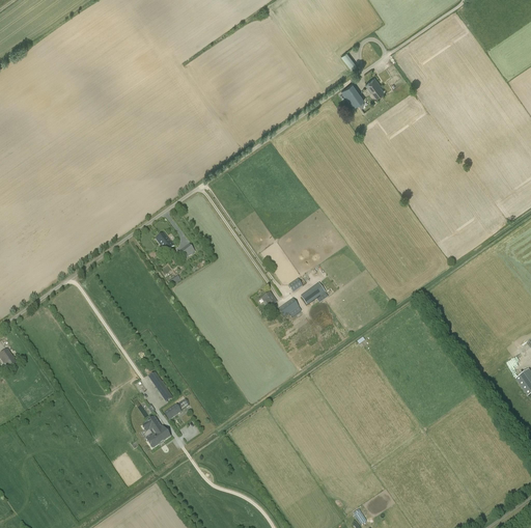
[(346,50),(341,54),(352,67),(357,63),(346,50)]
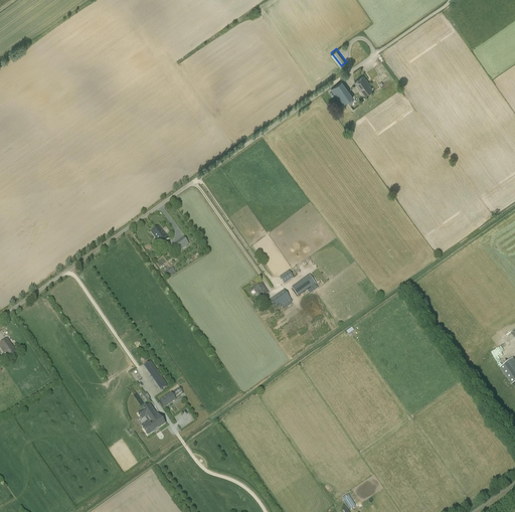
[(360,87),(364,93),(372,87),(368,81),(369,80),(363,73),(354,80),(359,88),(360,87)]
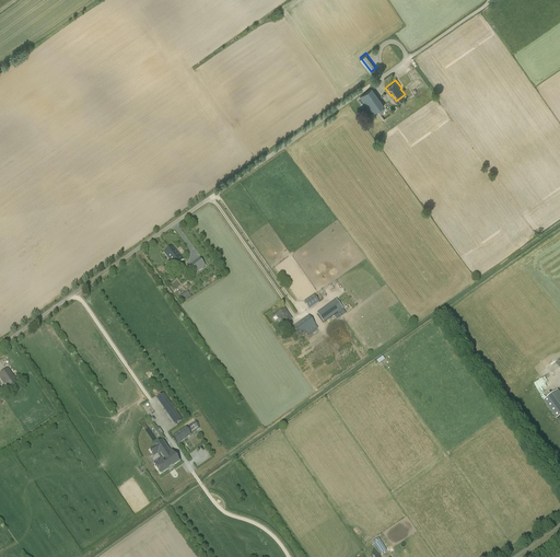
[(372,112),(384,103),(372,85),(360,94),(372,112)]
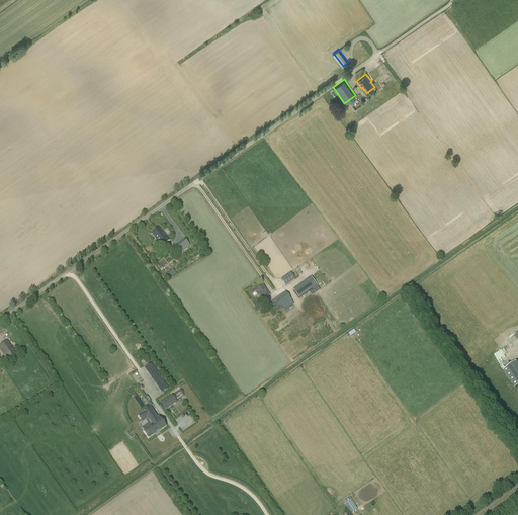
[(161,243),(169,237),(167,234),(166,234),(159,226),(152,231),(161,243)]
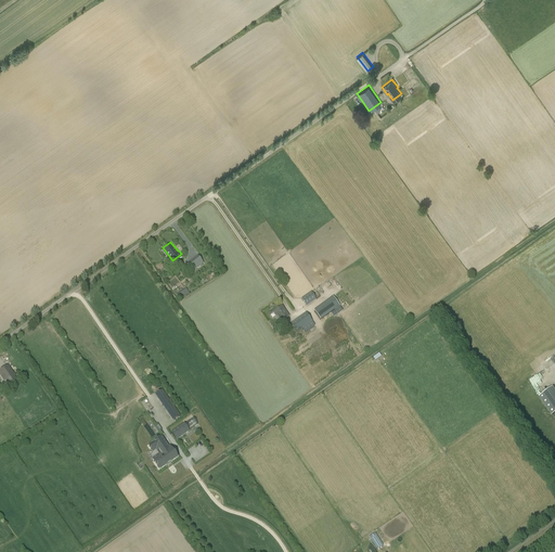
[(193,269),(204,260),(197,253),(186,261),(193,269)]
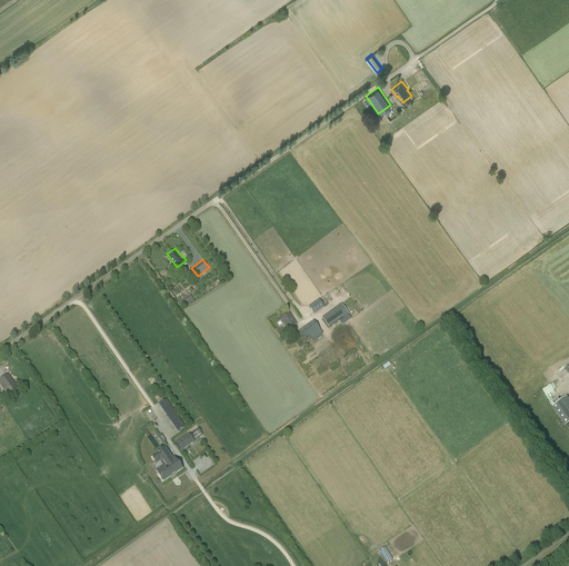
[(190,293),(180,299),(183,303),(192,296),(190,293)]
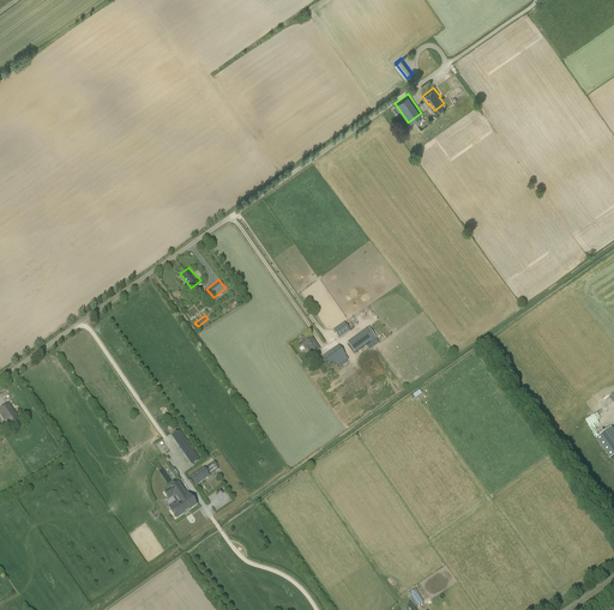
[(349,327),(344,319),(333,327),(339,334),(349,327)]
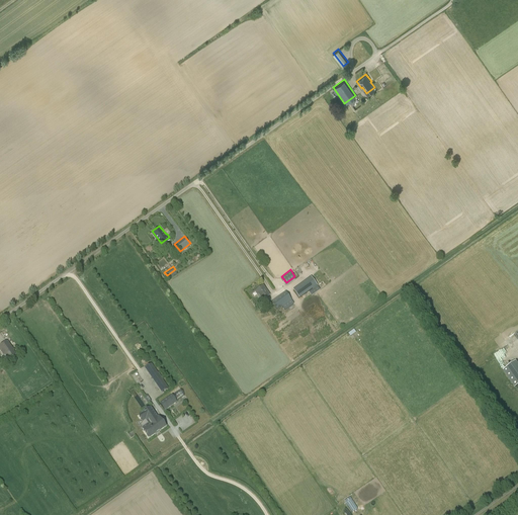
[(311,274),(292,287),(298,295),(317,282),(311,274)]
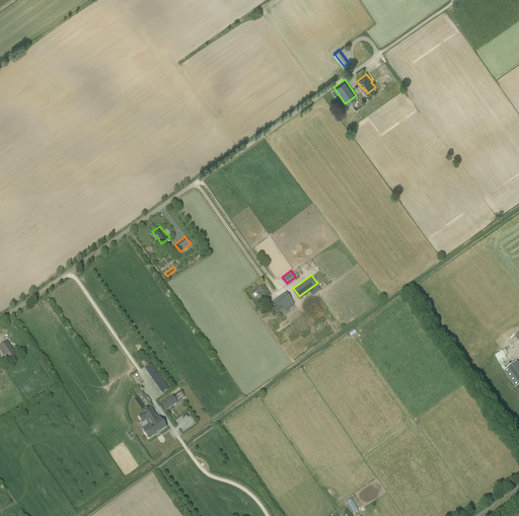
[(309,290),(312,293),(320,288),(317,284),(309,290)]
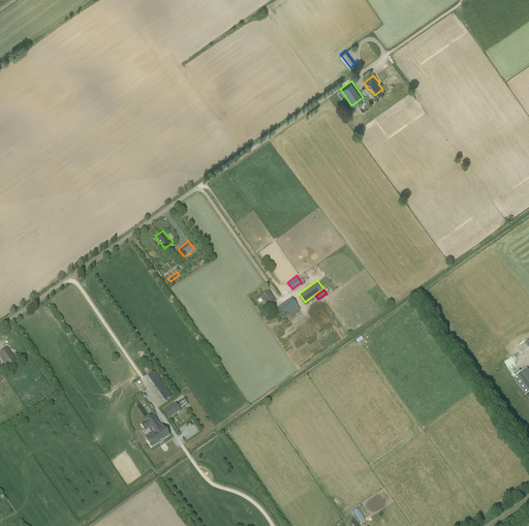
[(272,294),(270,295),(267,290),(260,295),(267,304),(275,299),(272,294)]
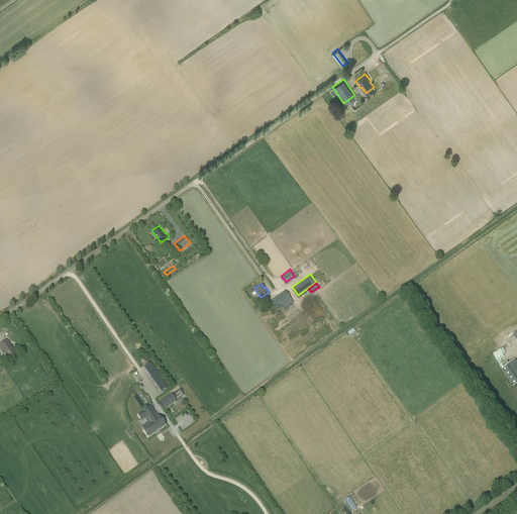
[(271,299),(277,307),(282,303),(284,307),(293,301),(291,297),(285,289),(271,299)]
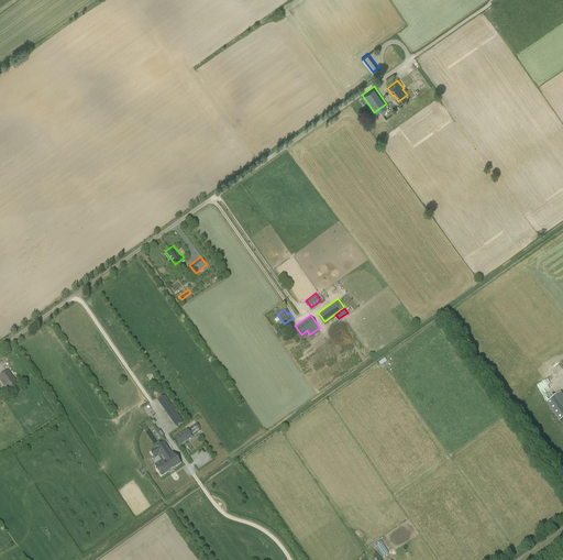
[(18,383),(8,368),(0,372),(0,377),(4,384),(4,383),(9,388),(18,383)]
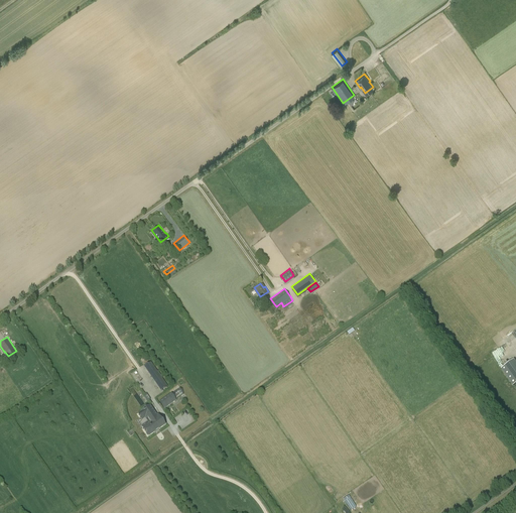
[(497,361),(504,358),(500,349),(494,351),(497,361)]
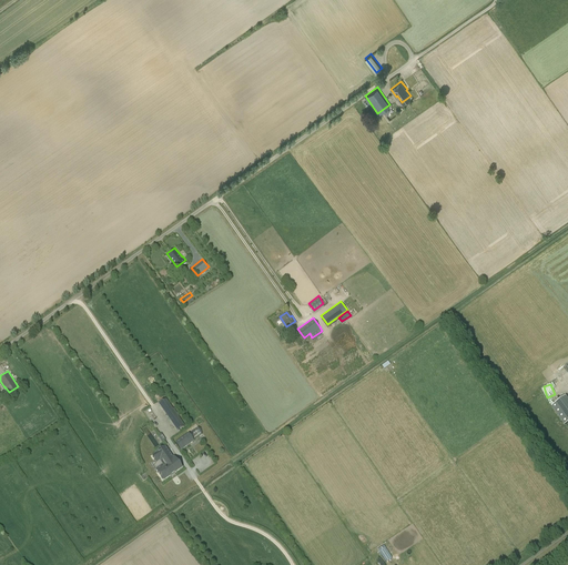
[(565,422),(567,419),(567,392),(567,393),(553,403),(565,422)]
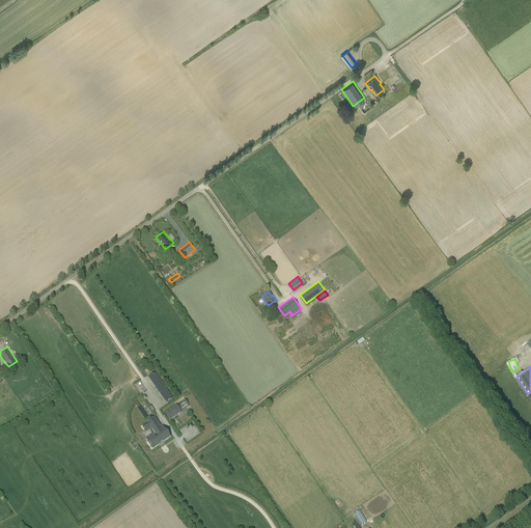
[(173,395),(166,387),(162,380),(155,370),(147,376),(166,400),(173,395)]
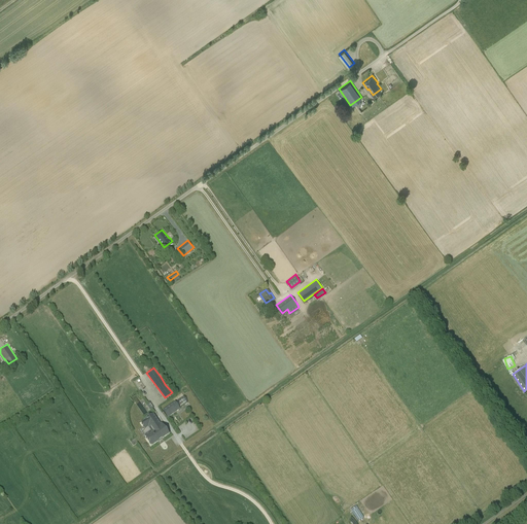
[(179,406),(176,399),(175,399),(163,408),(167,415),(180,407),(179,406)]
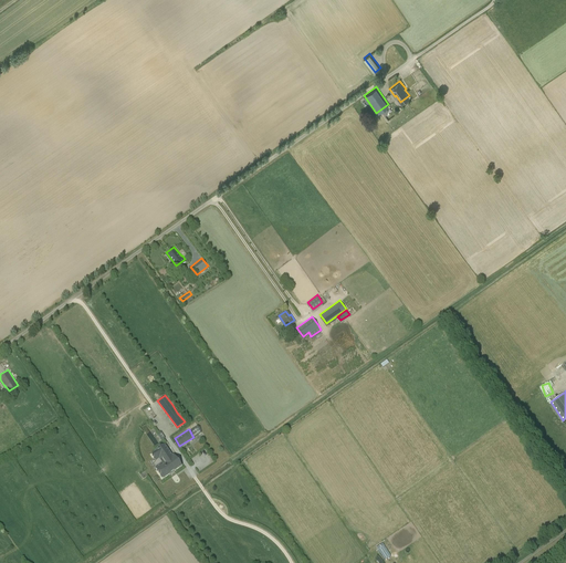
[(164,461),(157,467),(161,475),(168,470),(169,471),(174,468),(173,467),(179,462),(174,452),(171,454),(165,444),(153,451),(156,457),(159,455),(163,459),(164,461)]
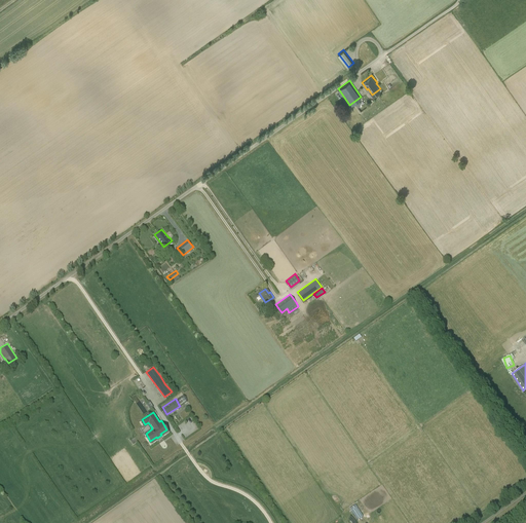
[(380,513),(373,518),(376,522),(386,522),(385,520),(388,518),(385,515),(383,517),(380,513)]
